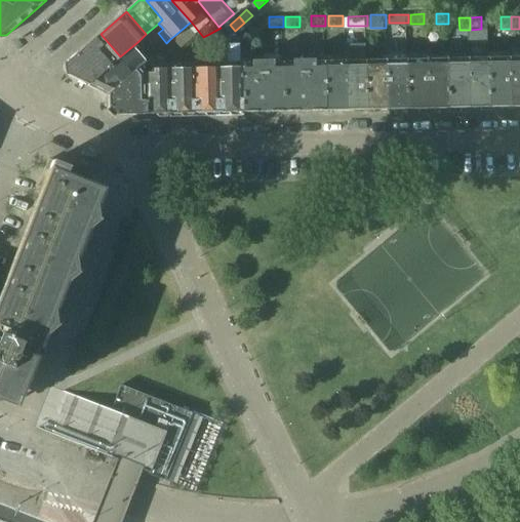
[(68,63),(69,71),(91,82),(120,56),(101,34),(68,63)]
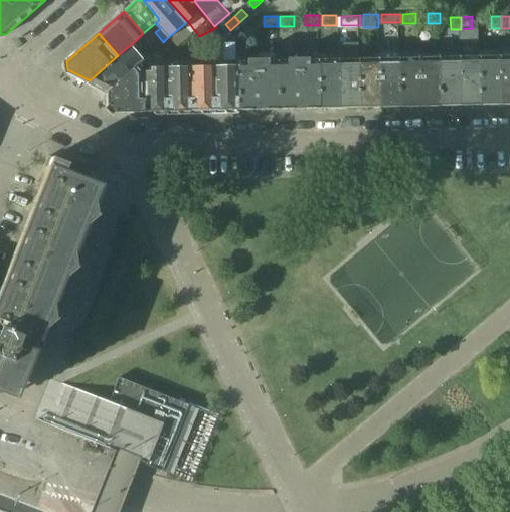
[(182,45),(172,34),(168,37),(169,54),(182,49),(182,45)]
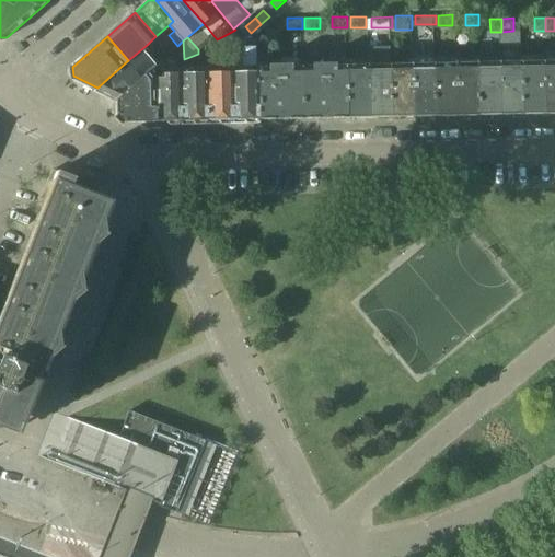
[(524,112),(523,59),(523,43),(503,43),(503,59),(504,113),(524,112)]
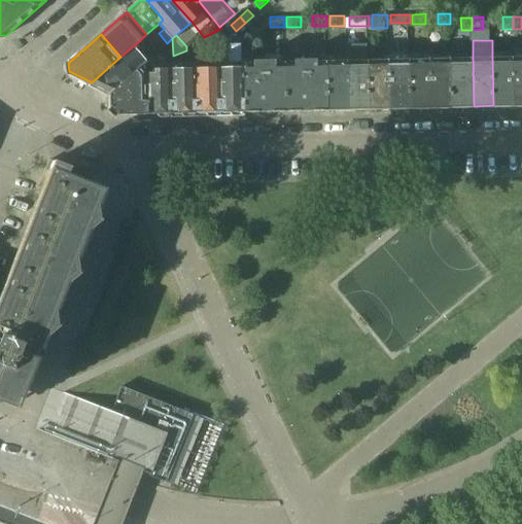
[(112,93),(144,64),(150,58),(138,42),(120,57),(92,82),(112,93)]
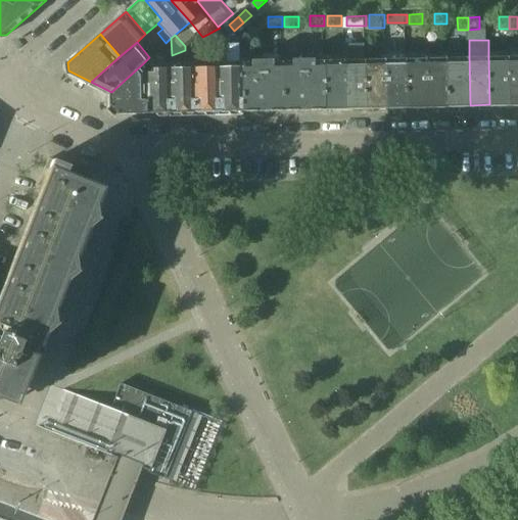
[(517,54),(509,55),(510,104),(517,103),(517,54)]
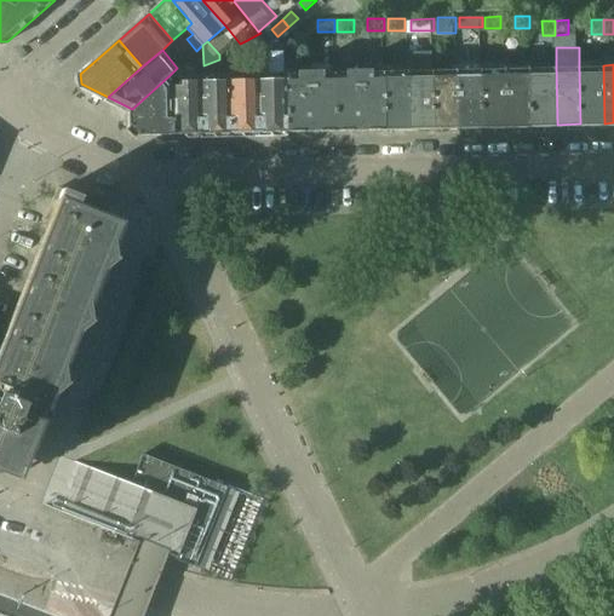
[(325,65),(313,67),(299,67),(300,74),(288,75),(288,76),(290,130),(292,130),(338,128),(337,74),(326,74),(325,65)]
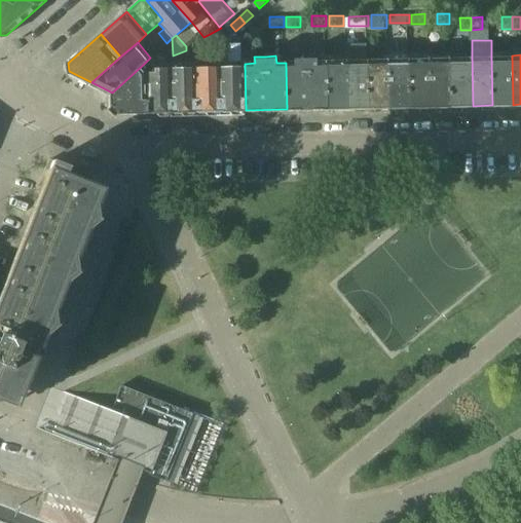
[(318,55),(307,55),(295,55),(295,63),(286,63),(287,109),(328,109),(327,61),(318,62),(318,55)]
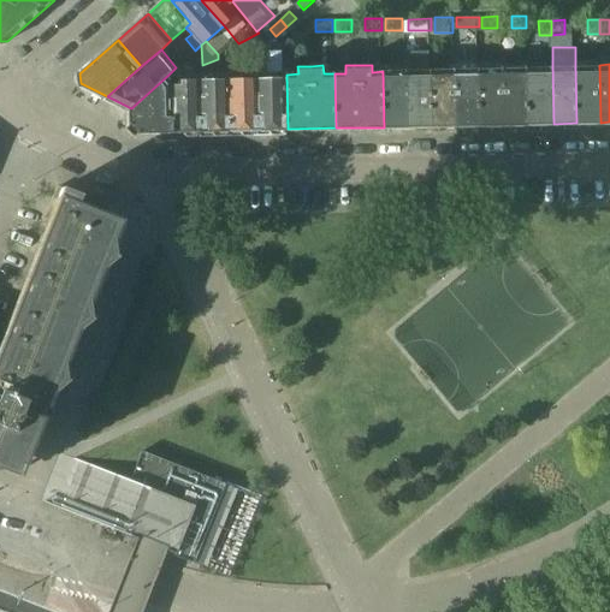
[(554,124),(552,65),(527,66),(528,124),(554,124)]
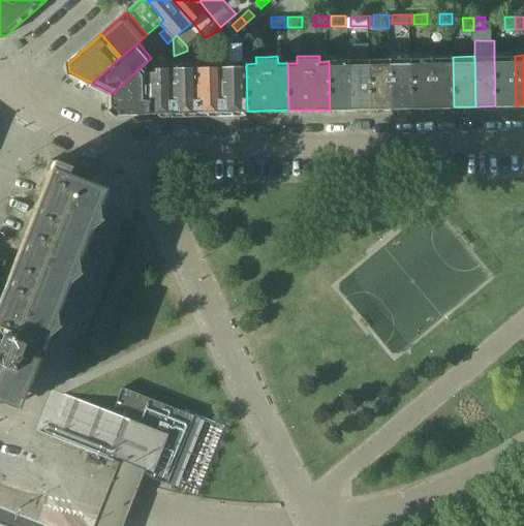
[(516,105),(515,56),(494,56),(495,105),(516,105)]
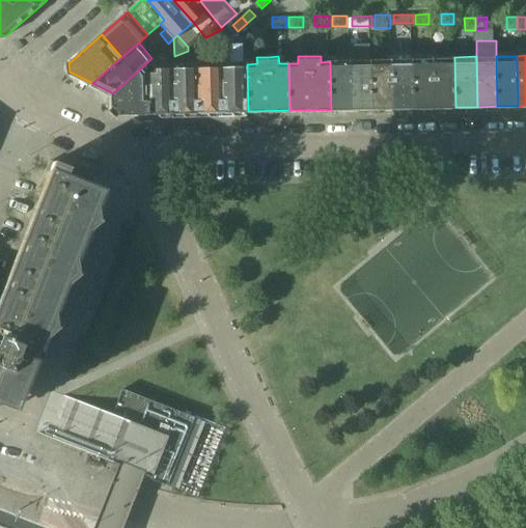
[(414,108),(413,57),(393,58),(394,108),(414,108)]
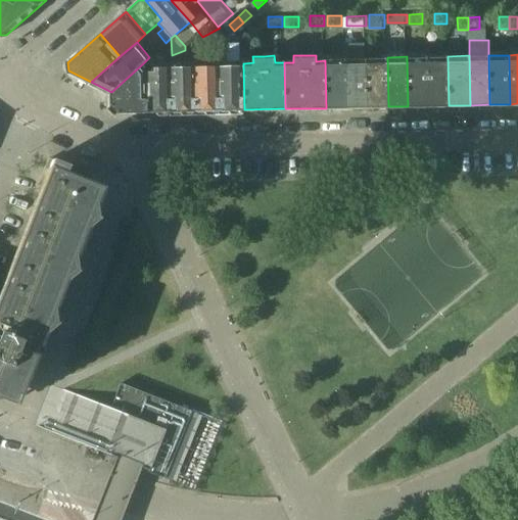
[(449,105),(448,56),(407,56),(408,106),(449,105)]
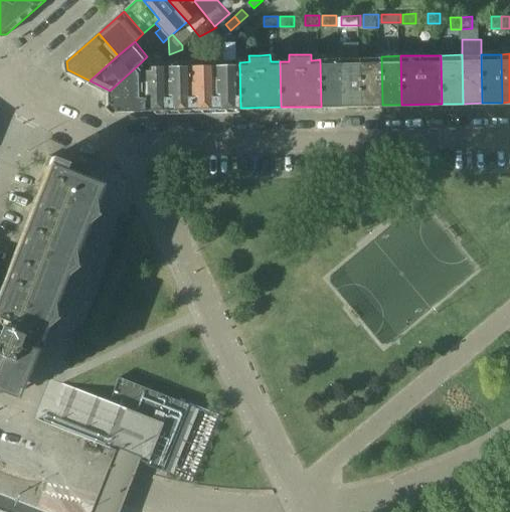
[(341,106),(340,56),(320,57),(320,59),(321,107),(341,106)]
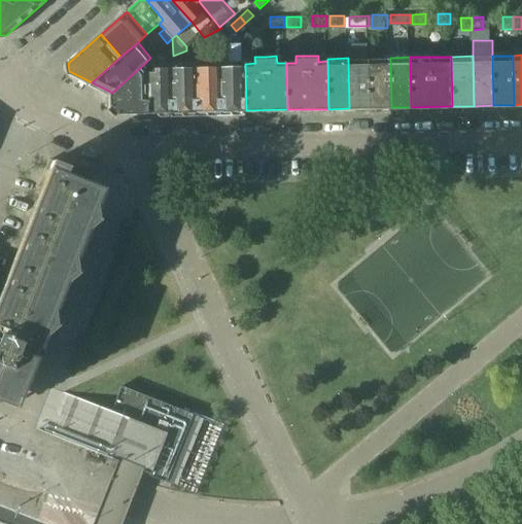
[(371,108),(370,58),(348,58),(349,108),(371,108)]
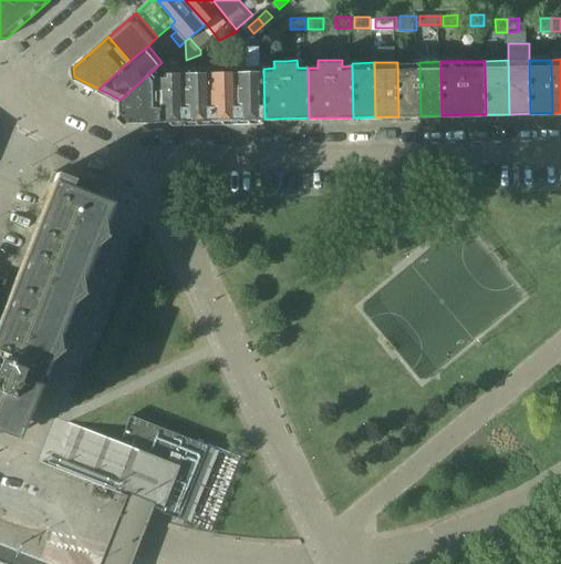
[(421,115),(419,62),(397,62),(398,116),(421,115)]
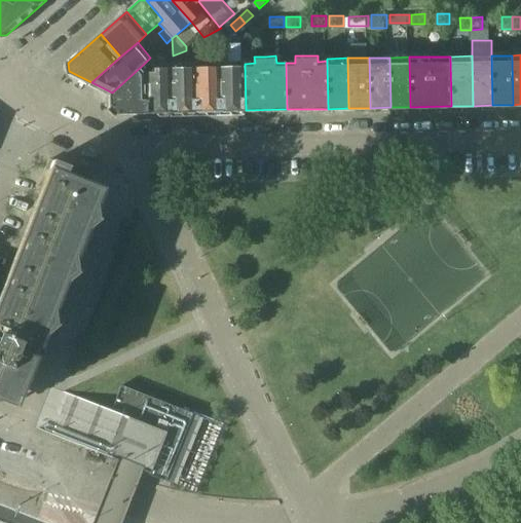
[(149,112),(148,70),(144,64),(112,92),(112,107),(118,113),(149,112)]
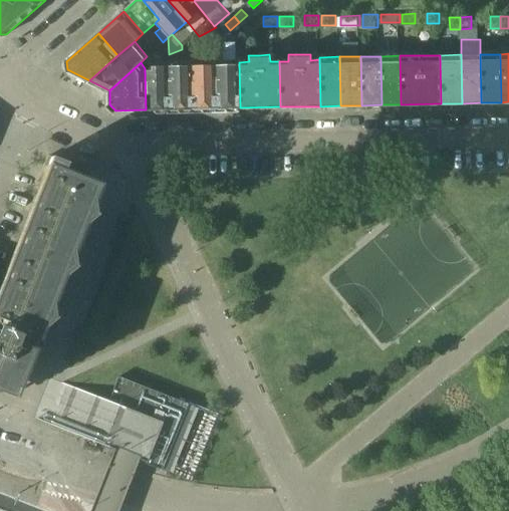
[(239,63),(215,64),(216,111),(242,111),(242,107),(240,107),(239,63)]
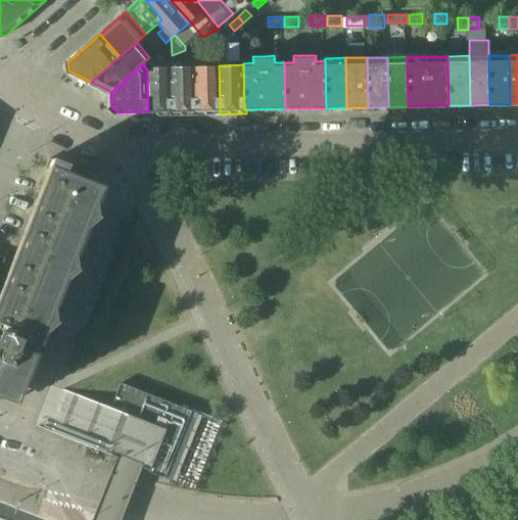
[(195,65),(171,66),(172,114),(195,114),(195,65)]
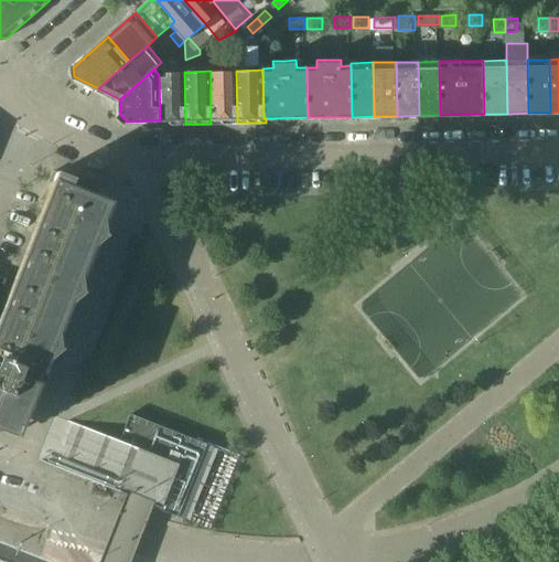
[(236,71),(211,71),(211,124),(237,123),(236,71)]
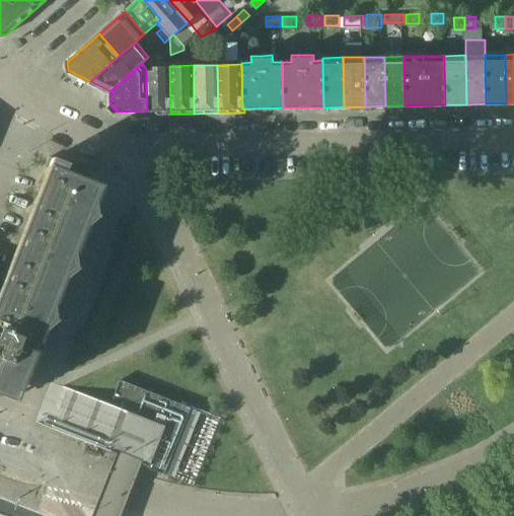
[(153,69),(146,69),(147,111),(148,111),(148,114),(170,114),(169,66),(153,66),(153,69)]
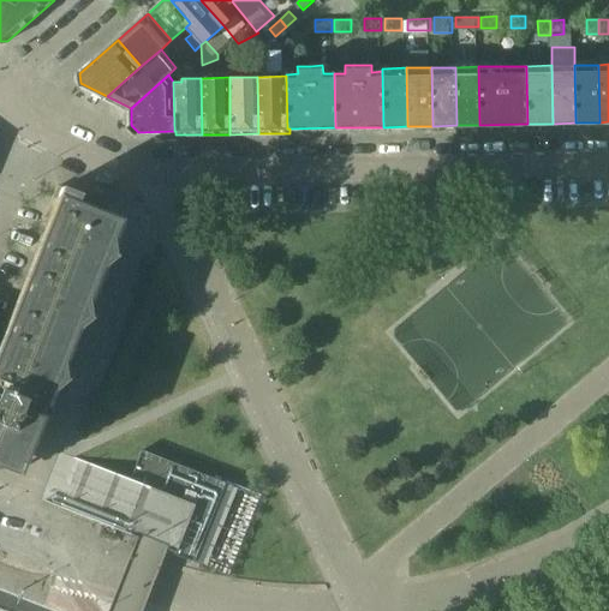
[(67,199),(60,219),(0,369),(0,467),(4,467),(23,474),(39,436),(31,432),(43,403),(49,406),(57,388),(69,377),(67,361),(79,330),(93,316),(91,299),(106,264),(118,253),(115,238),(124,219),(113,215),(112,205),(84,195),(85,193),(61,184),(57,195),(67,199)]
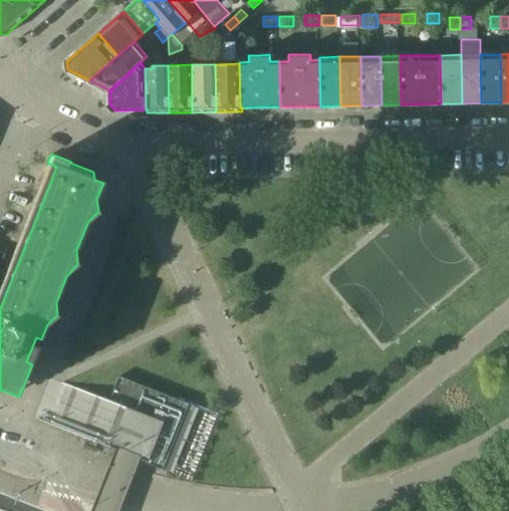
[(99,395),(83,433),(90,436),(112,445),(111,445),(111,447),(117,449),(143,459),(165,468),(193,479),(218,416),(190,405),(121,377),(112,400),(99,395)]
